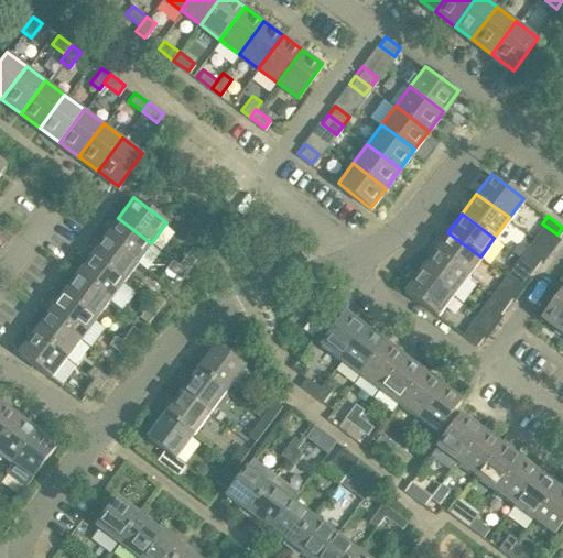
[(137,262),(151,243),(118,218),(104,237),(137,262)]
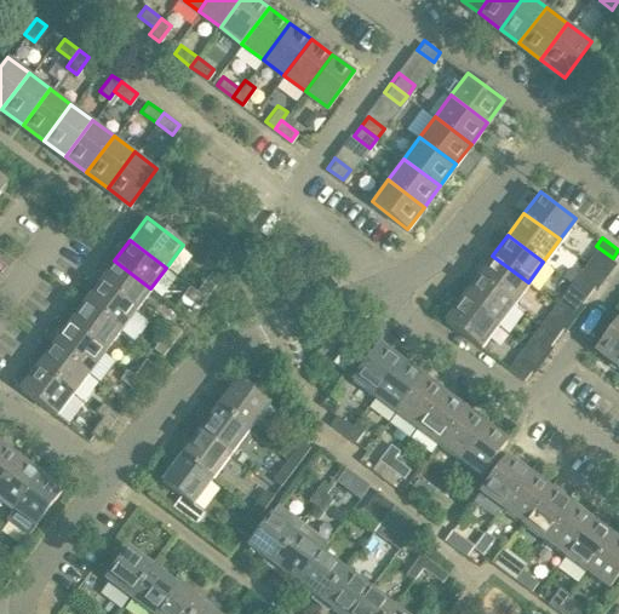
[(513,302),(528,282),(492,256),(476,276),(513,302)]
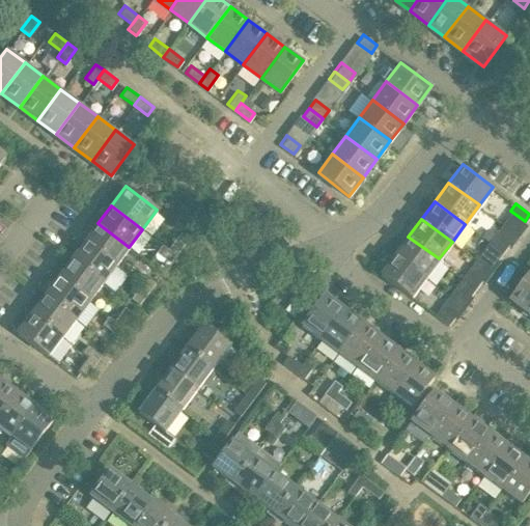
[(115,265),(129,247),(98,223),(85,241),(115,265)]
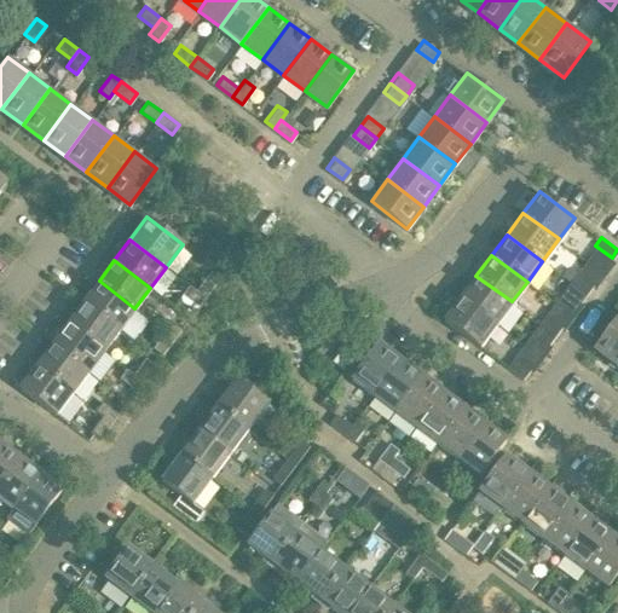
[(571,279),(576,272),(566,264),(560,272),(571,279)]
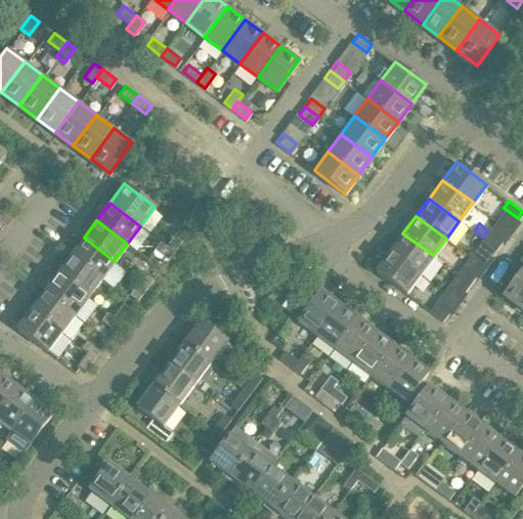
[(175,230),(165,244),(173,251),(183,236),(176,231),(175,230)]
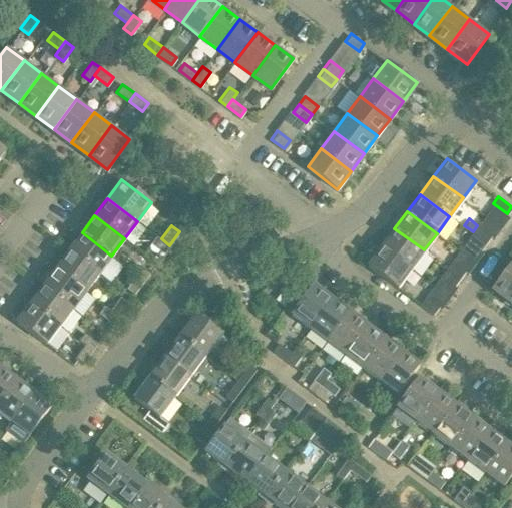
[(472,232),(485,242),(491,234),(477,225),(473,231),(472,232)]
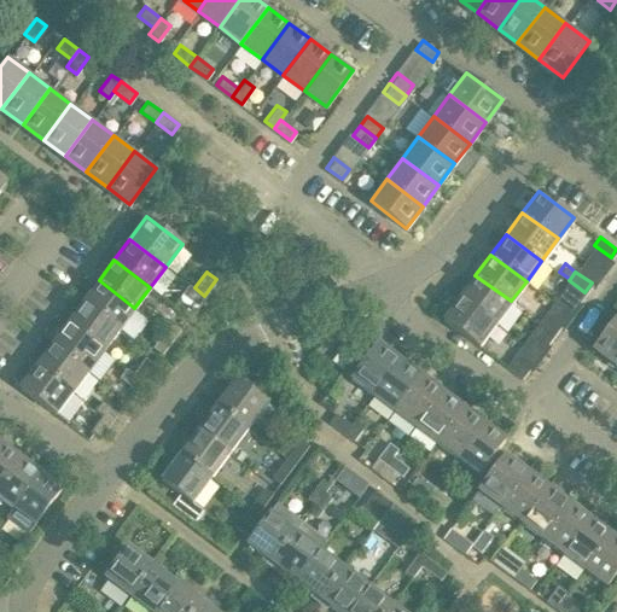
[(495,324),(511,301),(475,275),(459,296),(495,324)]
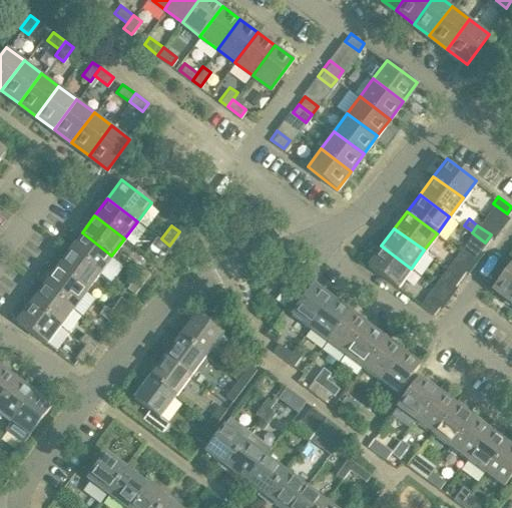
[(98,274),(111,256),(82,232),(68,250),(98,274)]
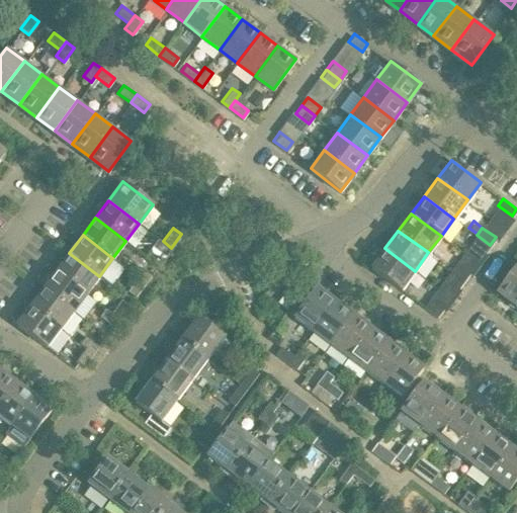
[(485,252),(490,245),(477,235),(470,242),(485,252)]
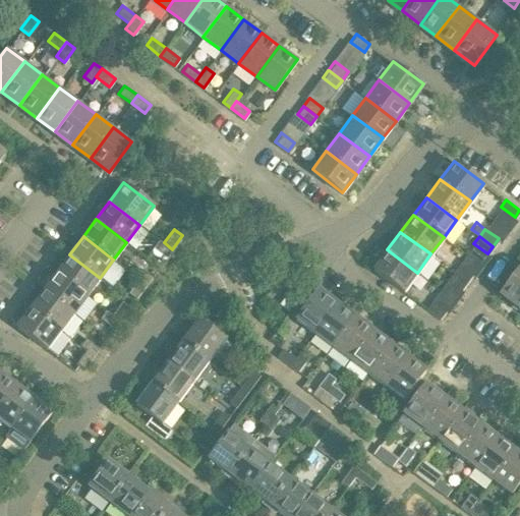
[(167,256),(172,249),(164,242),(160,239),(154,247),(167,256)]
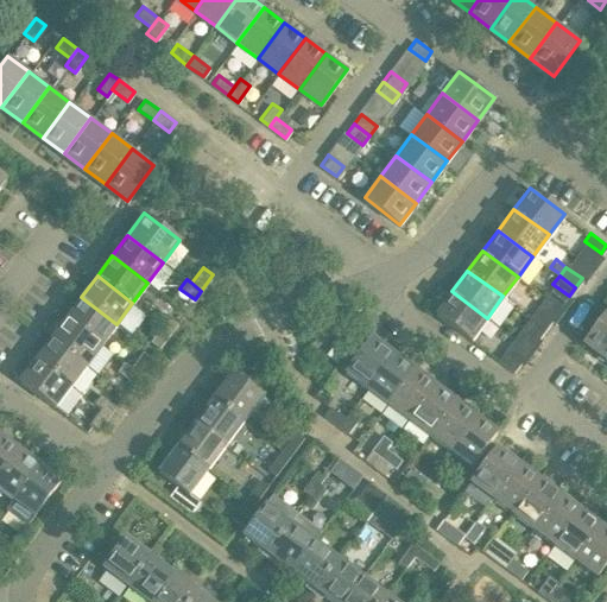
[(470,340),(487,318),(451,291),(435,312),(470,340)]
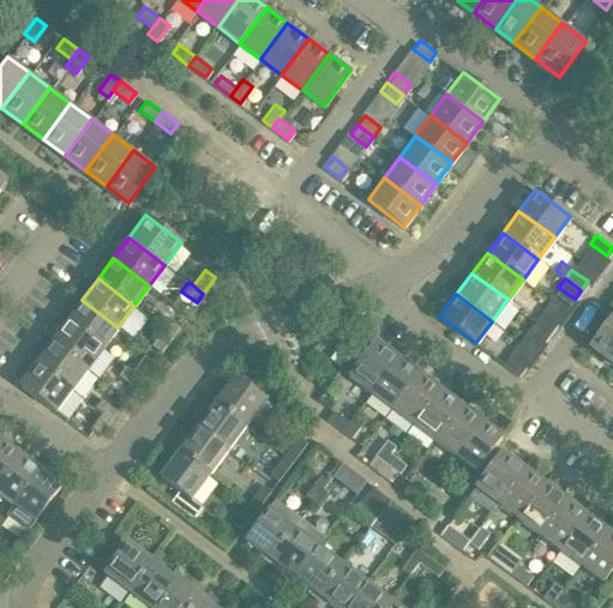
[(102,348),(118,327),(82,300),(66,321),(102,348)]
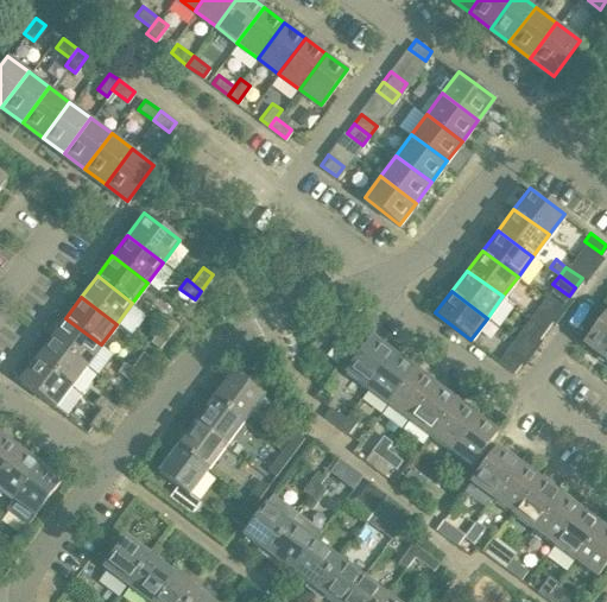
[(529,316),(545,328),(551,319),(536,308),(529,316)]
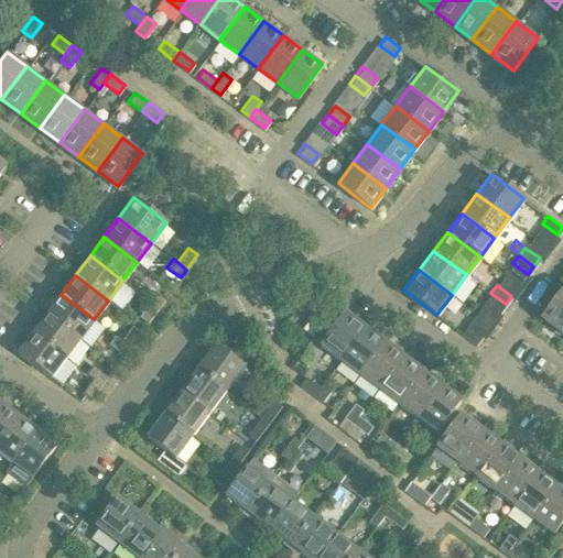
[(149,299),(149,301),(151,302),(157,306),(163,297),(149,286),(142,295),(149,299)]
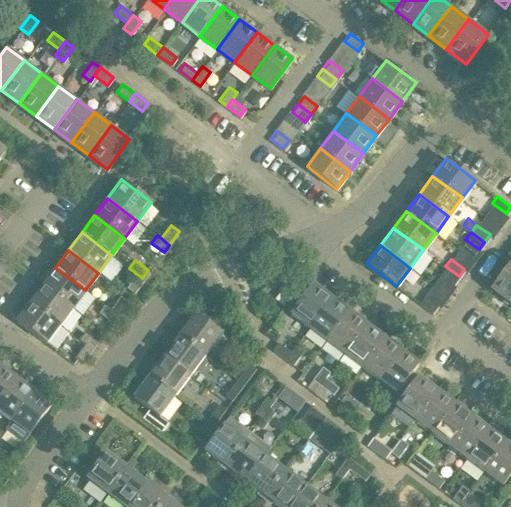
[(509,302),(510,299),(510,261),(491,288),(509,302)]
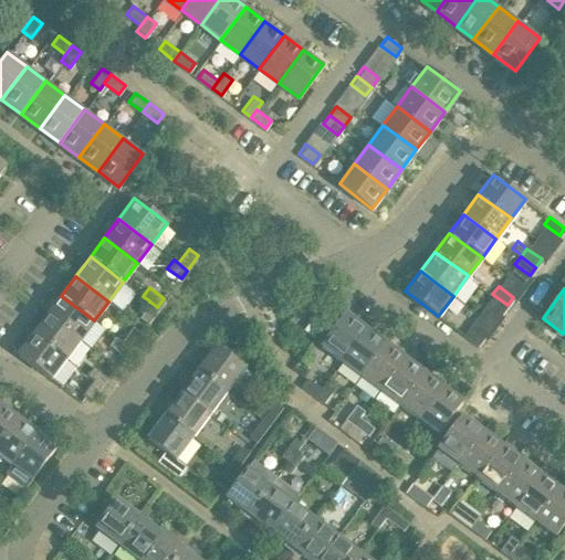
[(501,314),(508,305),(492,294),(487,303),(501,314)]
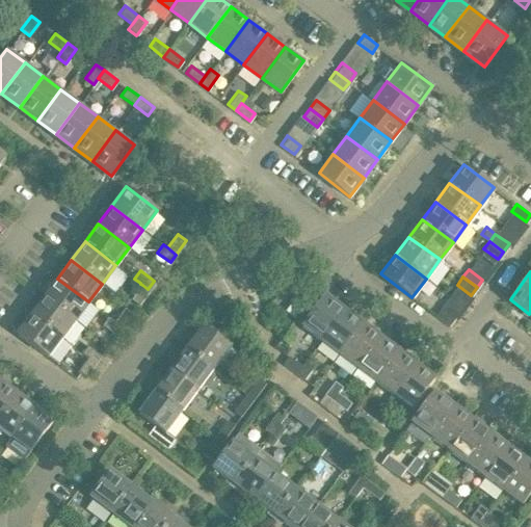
[(75,319),(88,301),(57,279),(44,296),(75,319)]
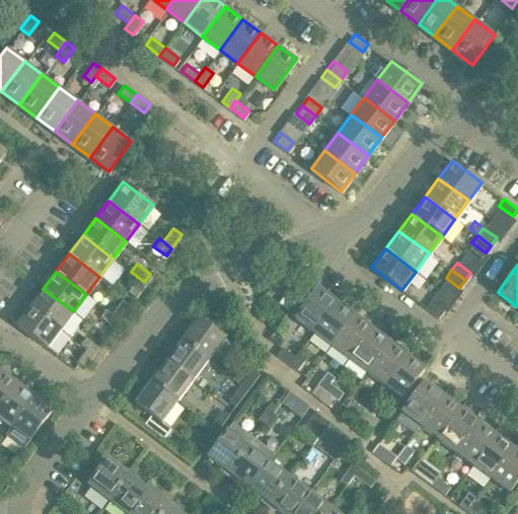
[(139,278),(137,277),(127,289),(135,295),(144,282),(139,278)]
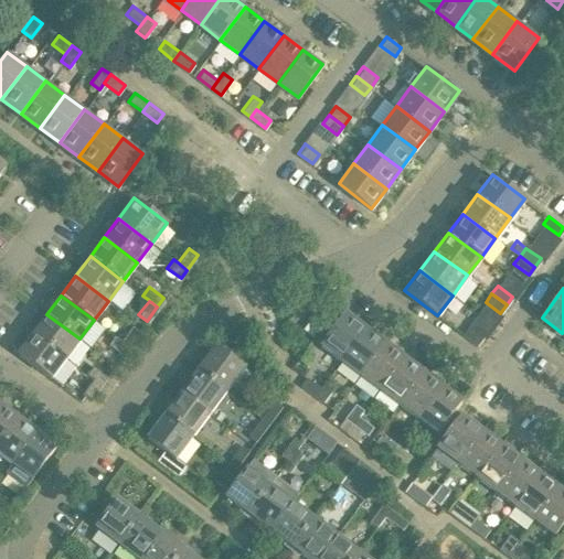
[(340,359),(364,326),(344,312),(320,345),(340,359)]
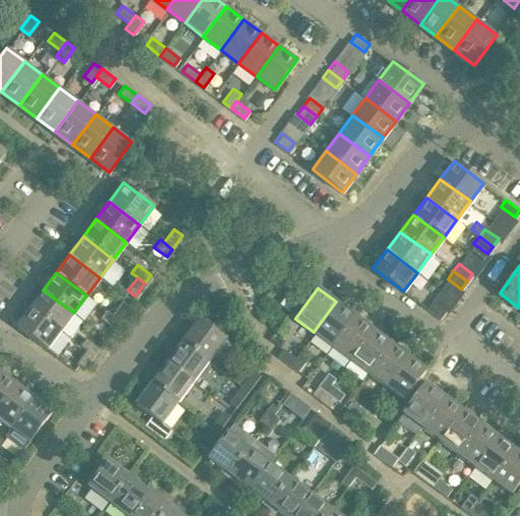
[(61,330),(73,312),(43,290),(31,307),(61,330)]
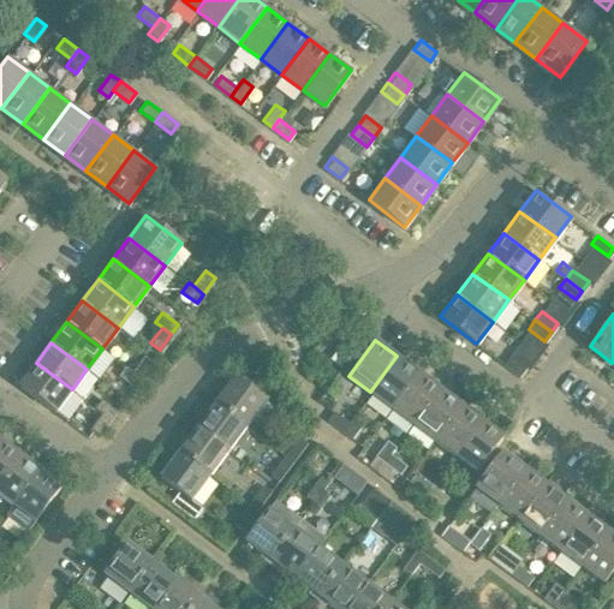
[(346,353),(337,346),(329,356),(339,363),(346,353)]
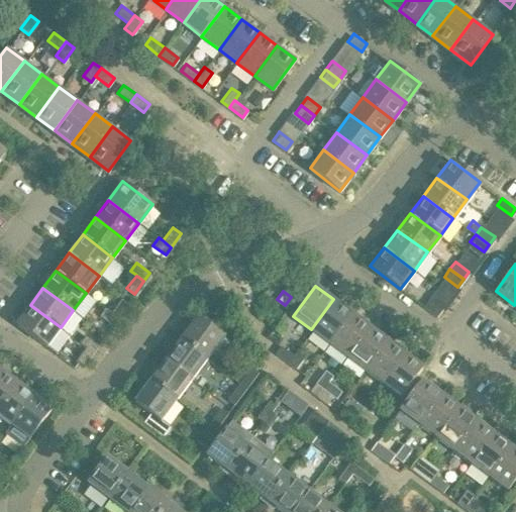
[(105,305),(104,306),(112,311),(118,316),(128,302),(120,297),(111,309),(105,305)]
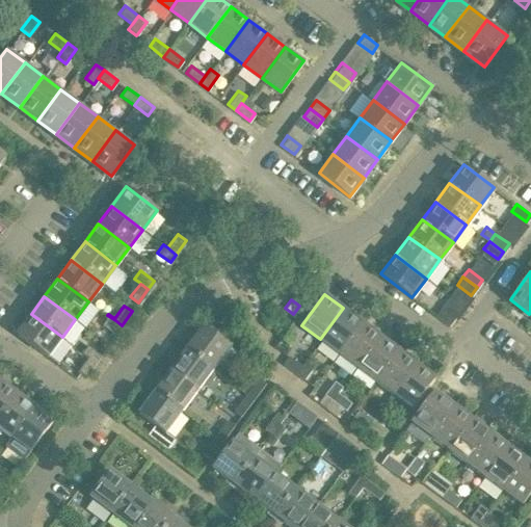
[(448,324),(454,317),(454,316),(441,306),(434,314),(448,324)]
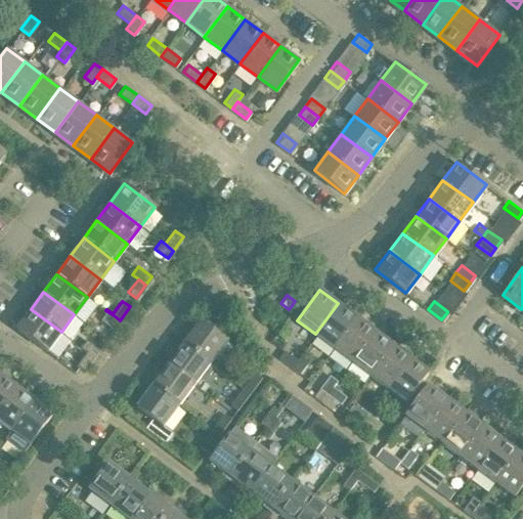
[(333,347),(356,316),(338,303),(315,334),(333,347)]
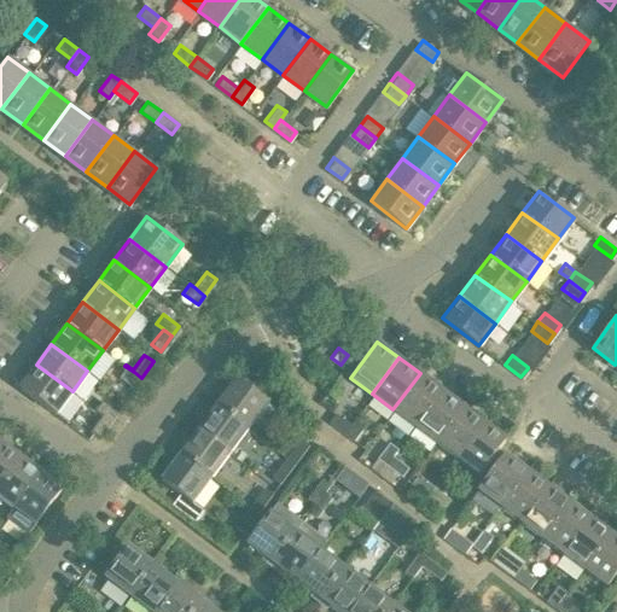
[(65,420),(75,406),(67,400),(73,391),(36,365),(19,386),(65,420)]
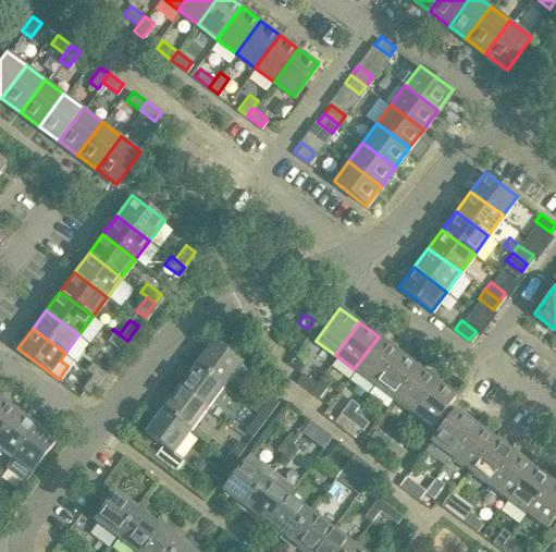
[(121,335),(112,330),(107,338),(121,348),(127,341),(121,335)]
